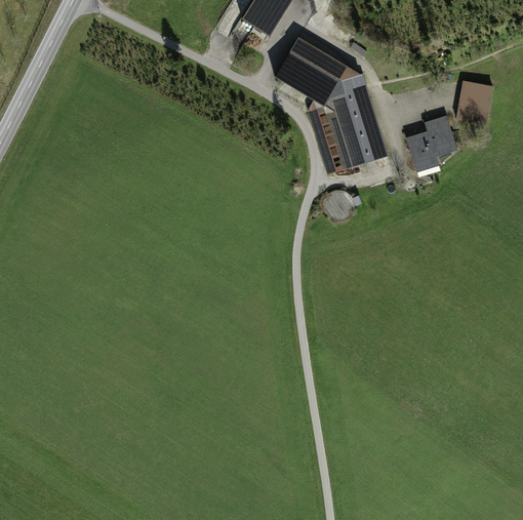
[(250,0),(240,21),(270,37),(290,0),(250,0)]
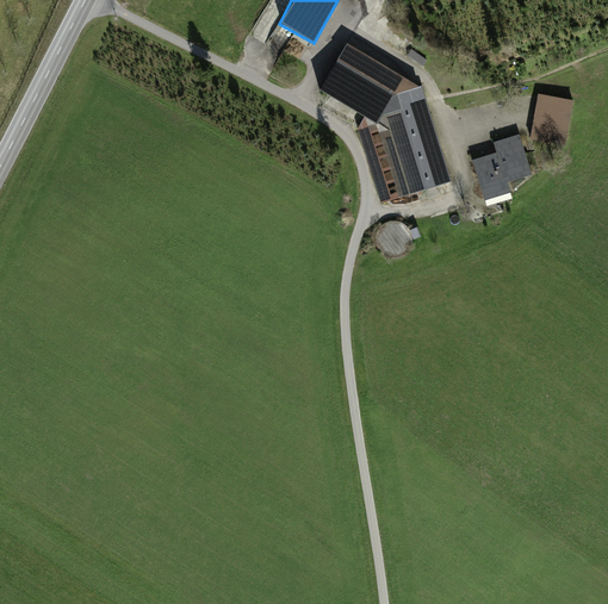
[(256,12),(248,27),(265,36),(272,20),(256,12)]
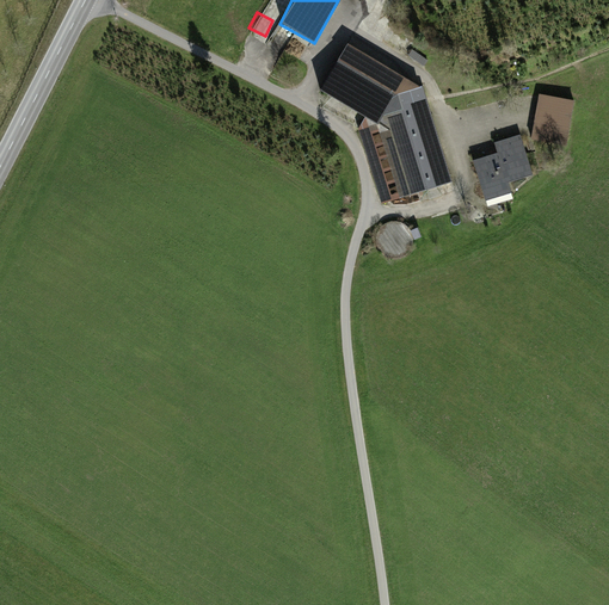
[(357,68),(338,60),(320,92),(367,117),(358,127),(382,202),(451,181),(422,82),(365,54),(357,68)]
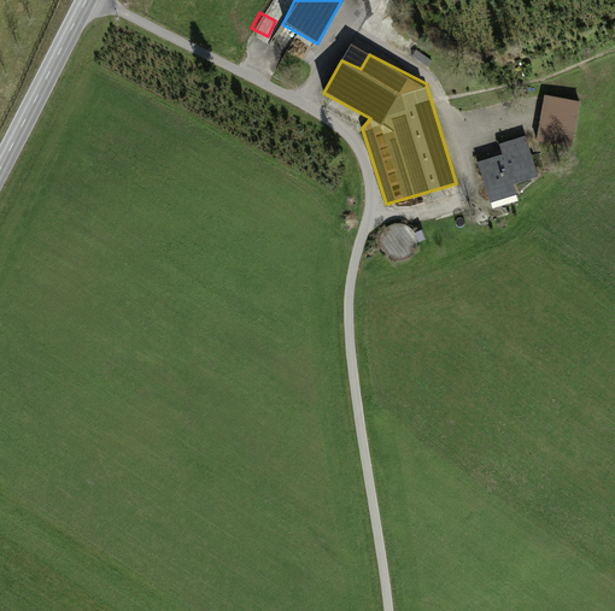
[(580,100),(545,93),(536,139),(570,146),(580,100)]
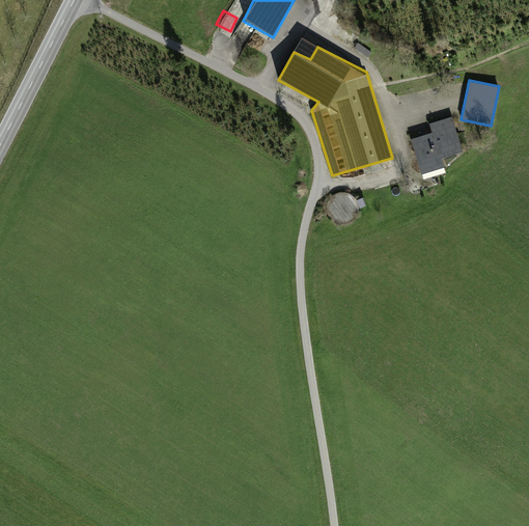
[(433,132),(409,139),(420,174),(442,168),(438,156),(465,147),(454,114),(429,121),(433,132)]
